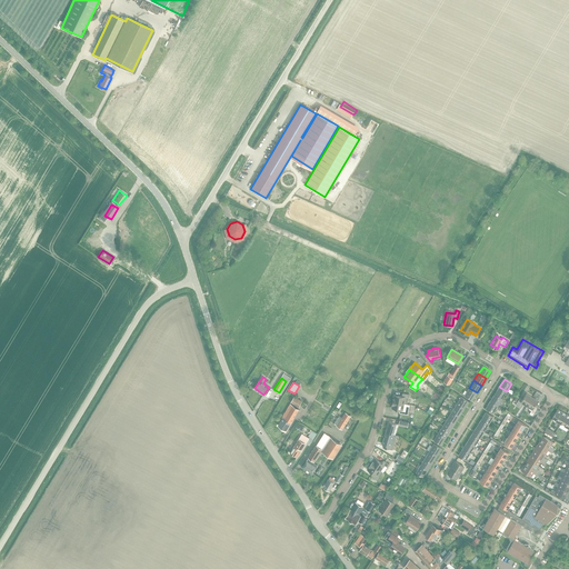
[(502,398),(507,391),(499,387),(495,393),(502,398)]
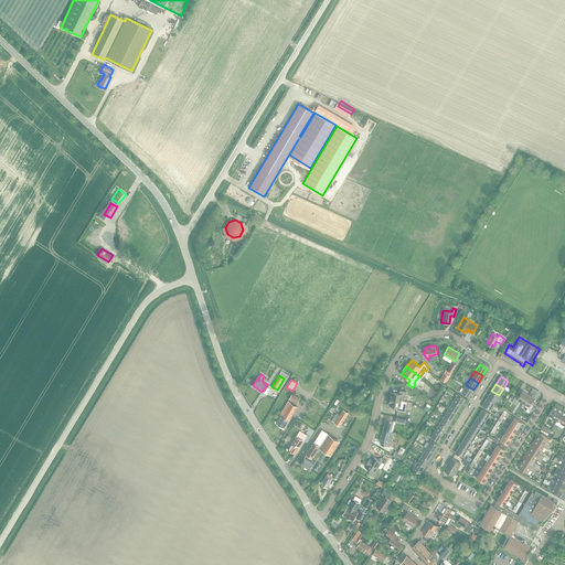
[(469,397),(473,390),(466,385),(461,392),(469,397)]
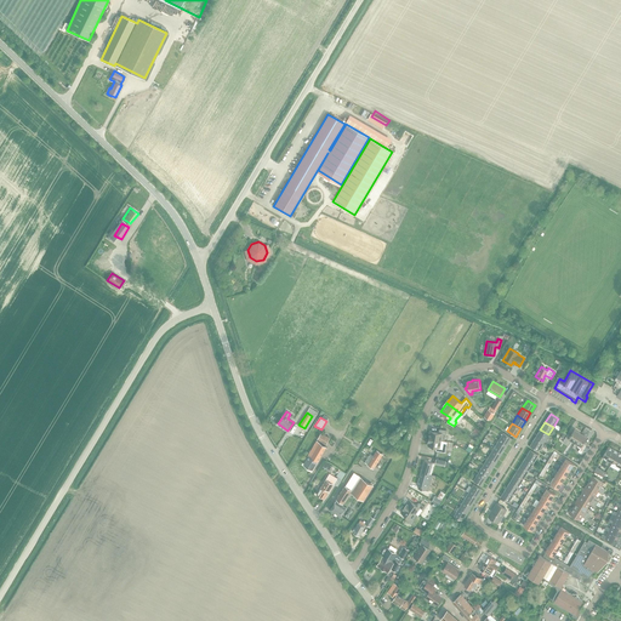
[(431,431),(429,438),(442,440),(444,442),(445,434),(446,434),(446,431),(440,429),(439,433),(431,431)]
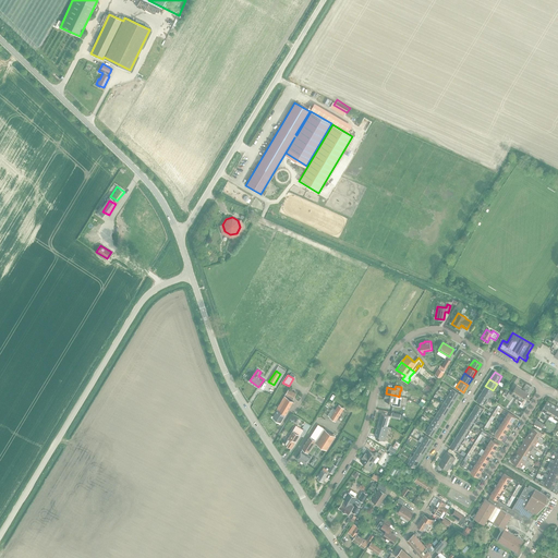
[(488,398),(493,390),(485,386),(481,392),(488,398)]
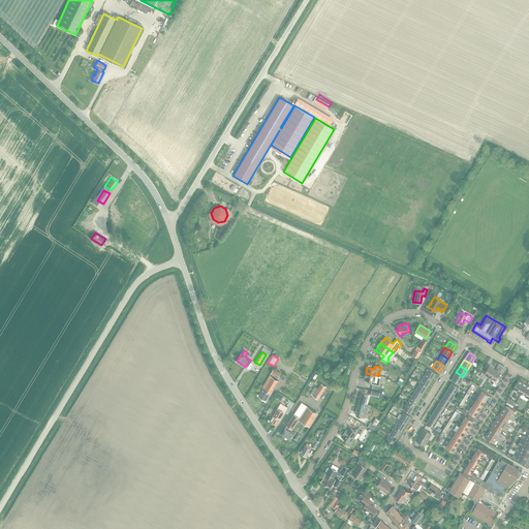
[(490,376),(495,369),(490,366),(486,371),(484,370),(480,368),(477,372),(480,374),(479,376),(485,379),(487,375),(490,376)]
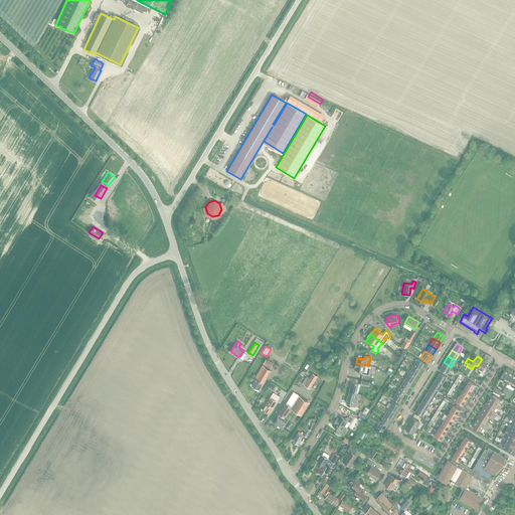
[(264,364),(271,368),(274,363),(267,359),(264,364)]
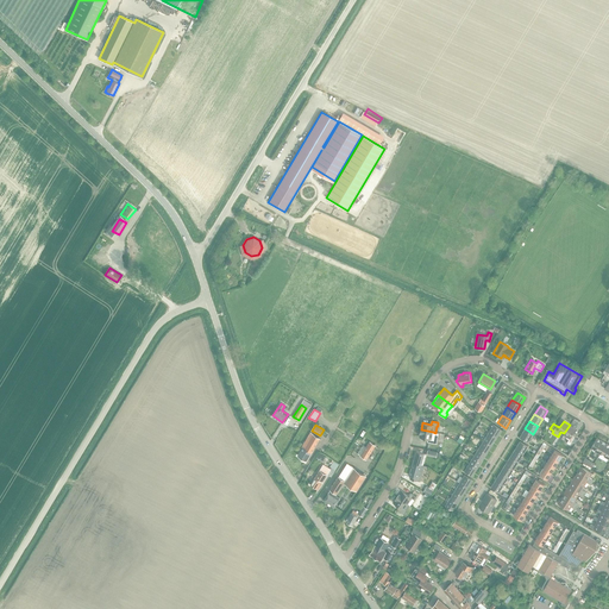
[(489,433),(497,438),(502,429),(494,425),(489,433)]
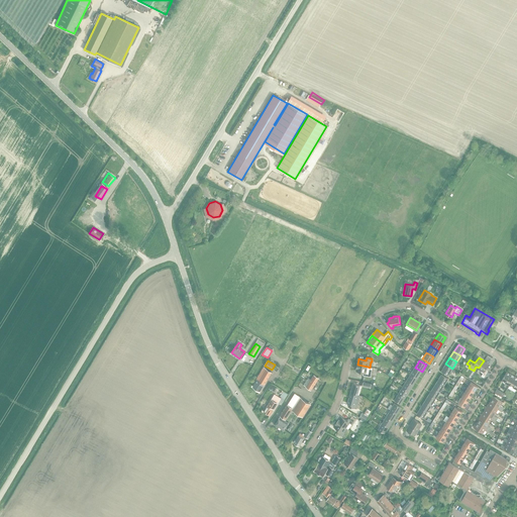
[(484,360),(479,368),(482,370),(481,372),(483,373),(482,376),(484,377),(486,375),(489,377),(491,373),(488,372),(485,370),(489,364),(484,360)]
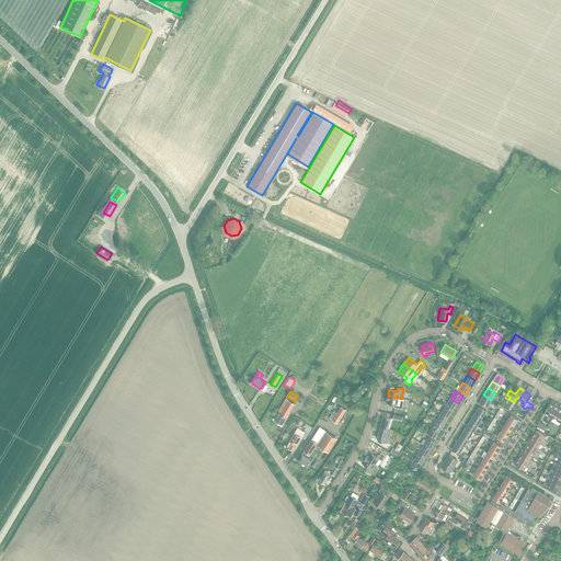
[(487,407),(491,400),(483,395),(479,402),(487,407)]
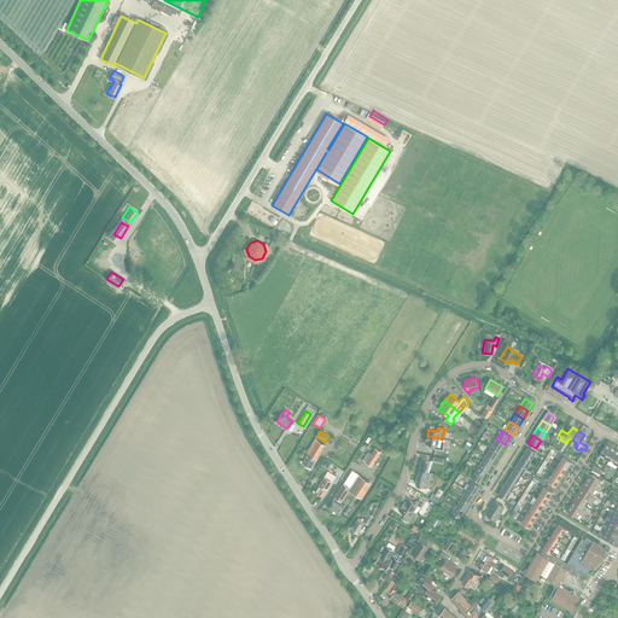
[(427,436),(426,443),(435,445),(433,449),(441,450),(443,450),(445,439),(442,439),(439,438),(427,436)]
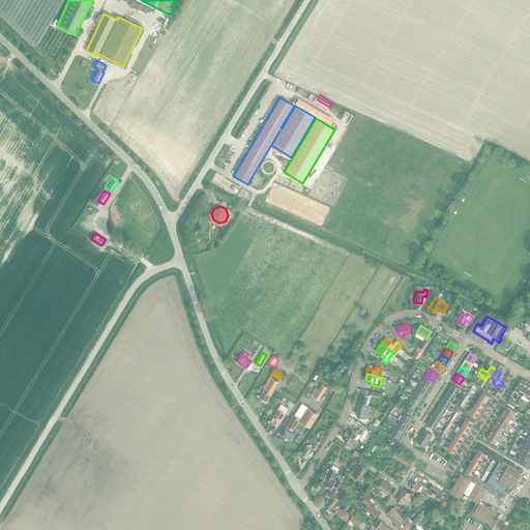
[(260,396),(267,401),(278,381),(270,376),(263,388),(264,389),(260,396)]
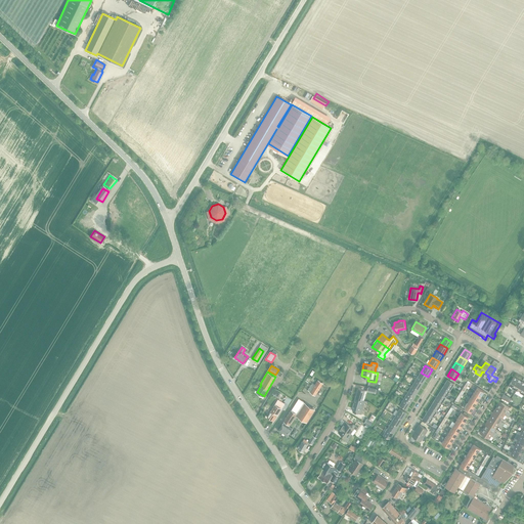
[(424,383),(428,377),(421,373),(417,379),(424,383)]
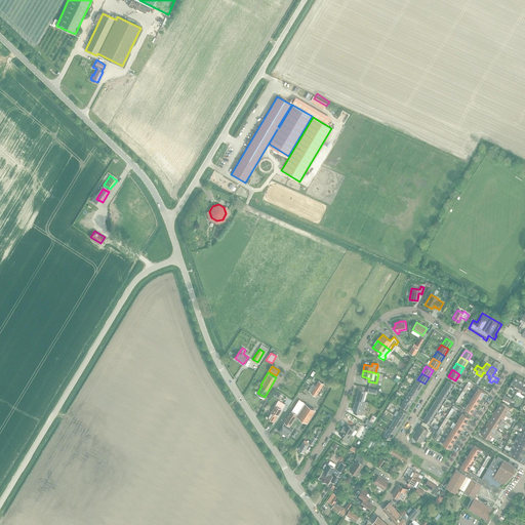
[(518,391),(523,382),(515,377),(510,387),(518,391)]
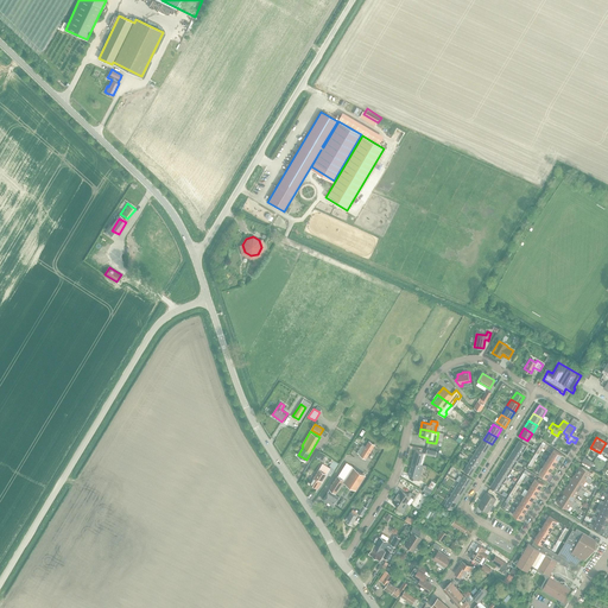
[(486,453),(492,444),(483,439),(479,447),(486,453)]
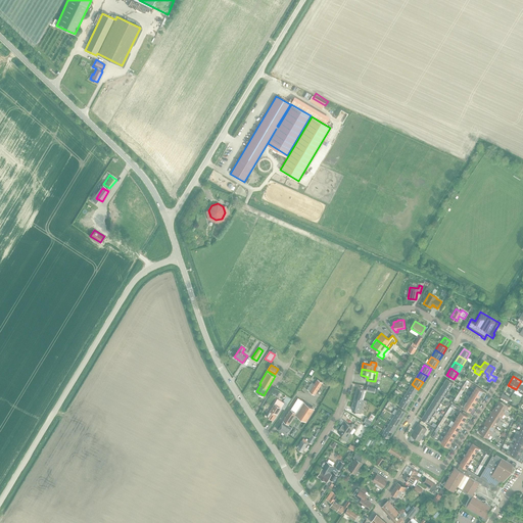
[(310,391),(315,395),(323,382),(318,379),(315,383),(312,382),(307,388),(311,390),(310,391)]
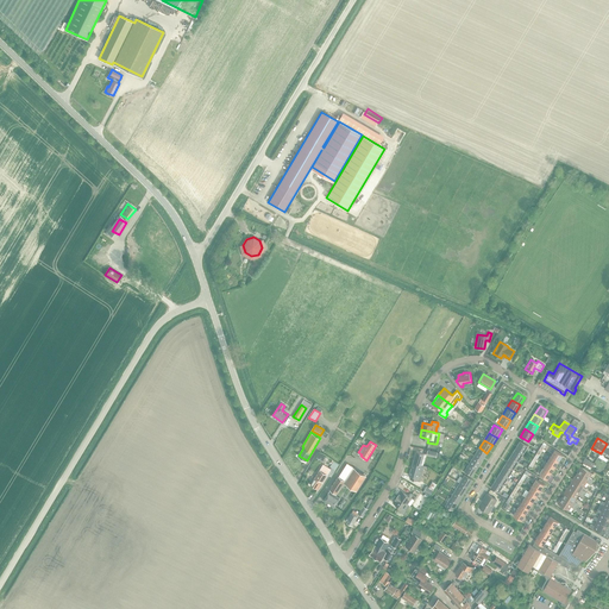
[(515,449),(523,454),(528,446),(520,441),(515,449)]
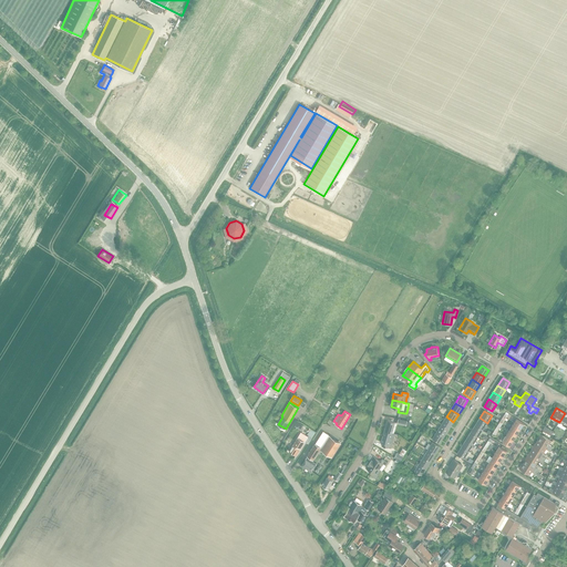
[(449,429),(453,422),(446,416),(442,424),(449,429)]
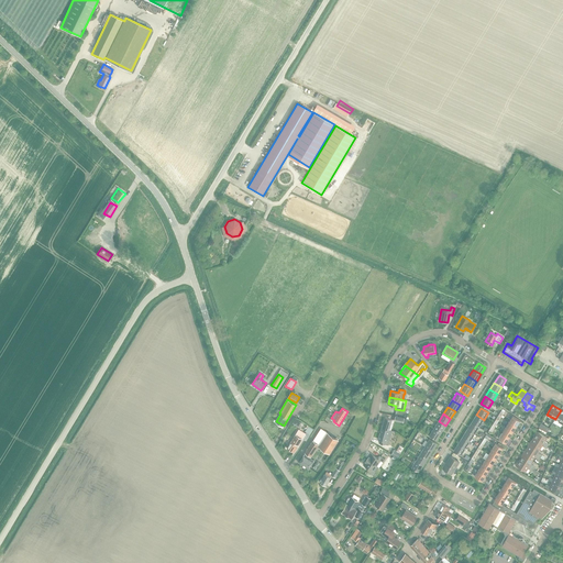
[(479,427),(484,420),(476,415),(472,422),(479,427)]
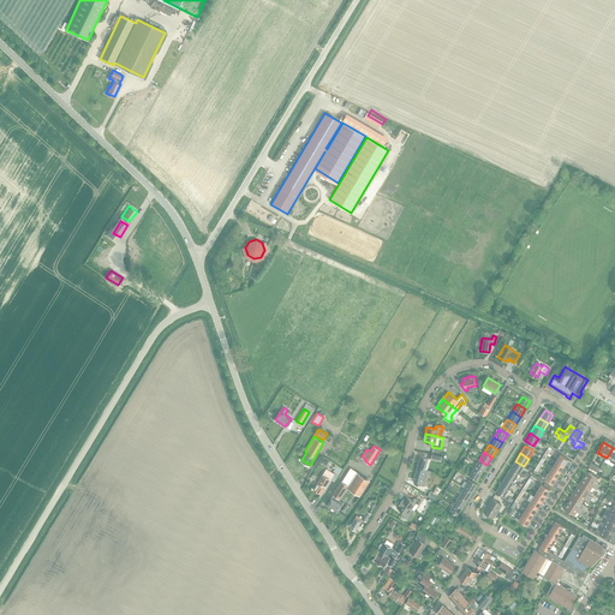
[(556,460),(565,465),(568,459),(560,454),(556,460)]
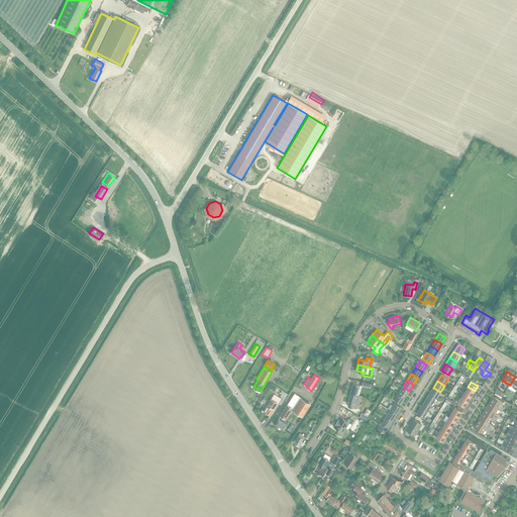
[(353,383),(351,393),(357,395),(360,385),(353,383)]
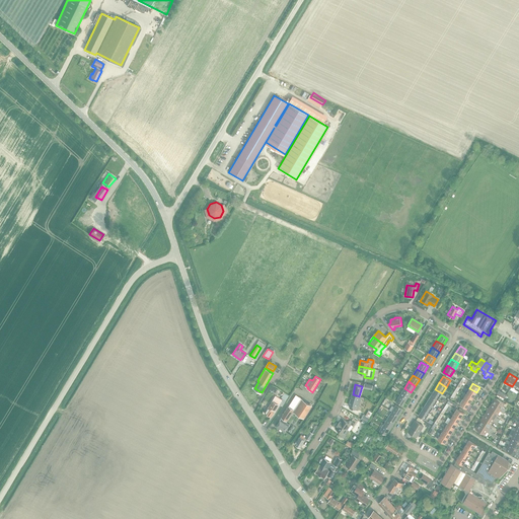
[(406,398),(411,392),(404,388),(400,394),(406,398)]
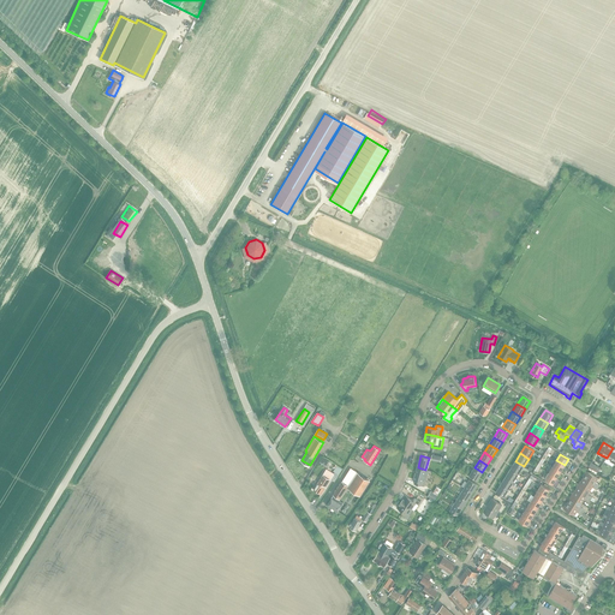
[(561,471),(565,465),(556,460),(553,466),(561,471)]
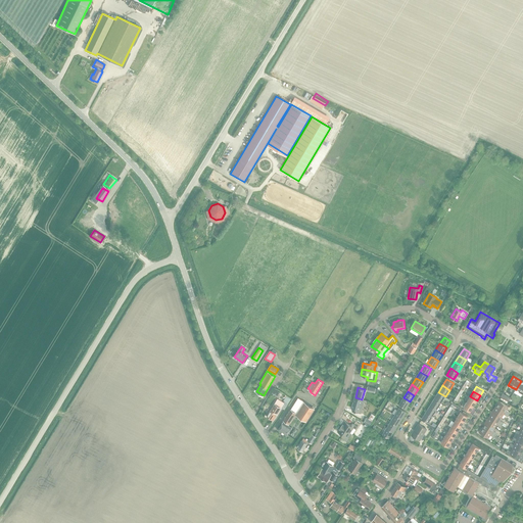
[(441,402),(445,396),(438,392),(434,398),(441,402)]
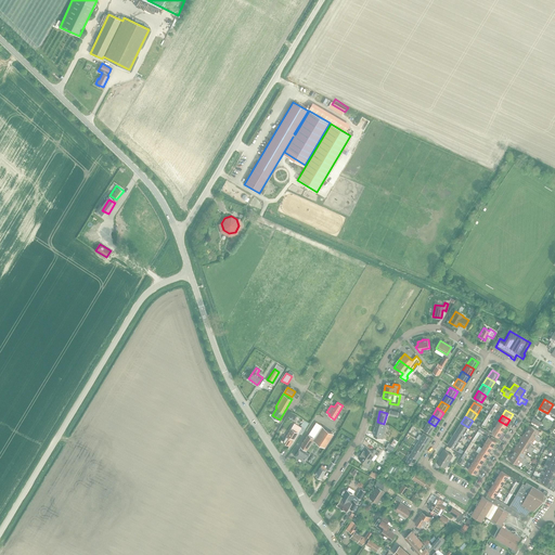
[(503,430),(506,425),(499,421),(495,426),(503,430)]
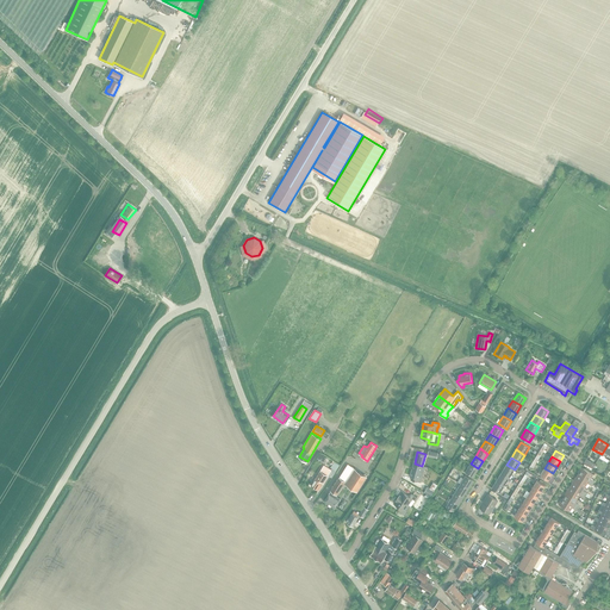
[(348,484),(358,490),(366,477),(355,470),(356,468),(348,464),(330,491),(331,491),(324,502),(334,508),(340,498),(337,497),(338,496),(337,495),(343,485),(347,486),(348,484)]
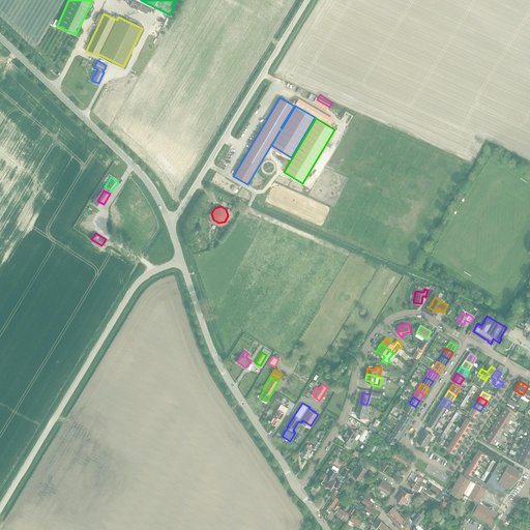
[(360,403),(357,413),(358,413),(357,416),(365,419),(370,406),(366,405),(360,403)]
